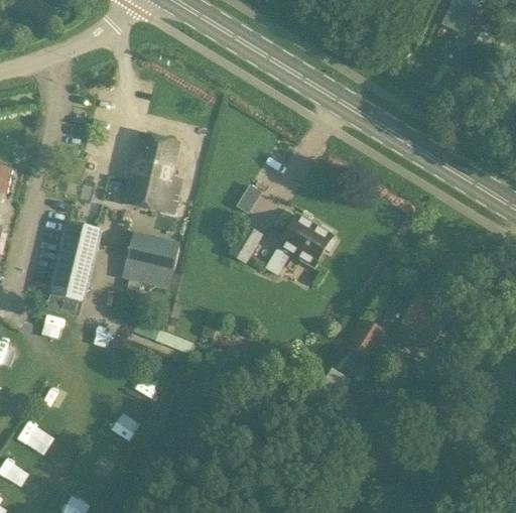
[(182,177),(171,173),(178,141),(141,132),(124,203),(162,212),(173,215),(182,177)]
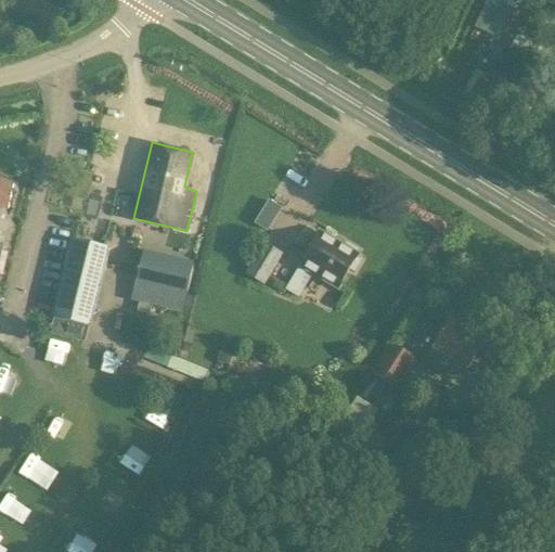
[(0,241),(8,208),(13,182),(0,179),(0,270),(2,271),(7,249),(1,248),(2,241),(0,241)]
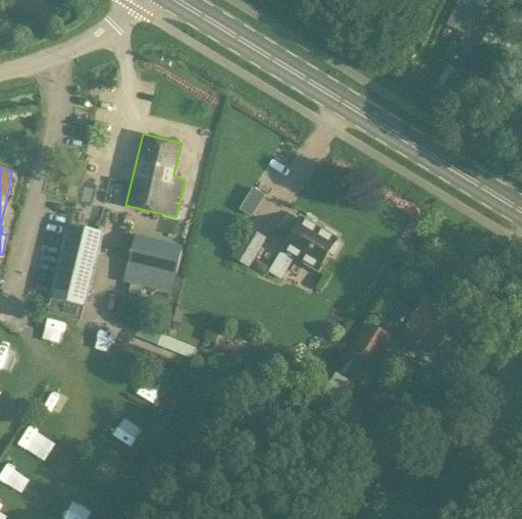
[(281,247),(268,270),(281,277),(294,255),(317,269),(335,239),(300,216),(281,247)]
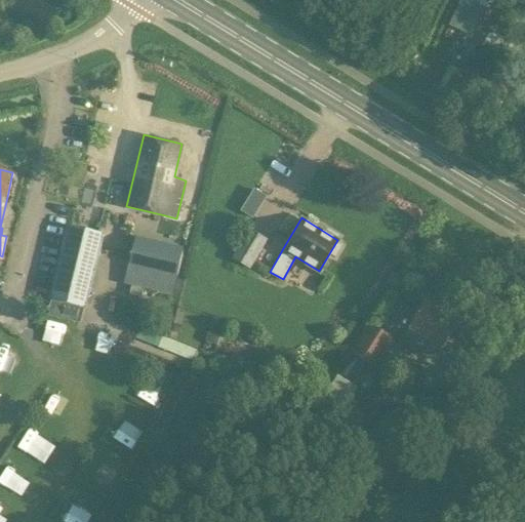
[(84,308),(104,232),(68,223),(48,297),(84,308)]
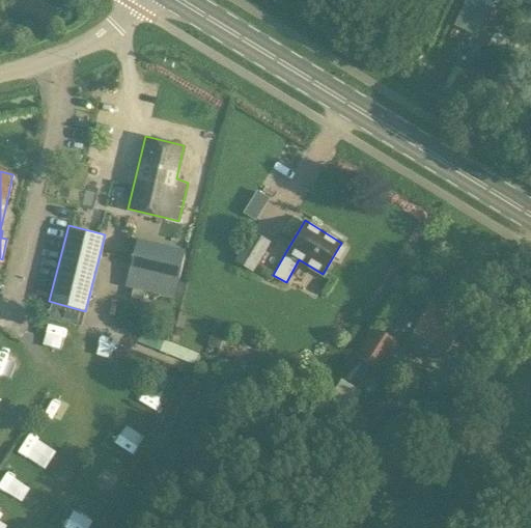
[(251,228),(233,259),(251,271),(252,271),(259,258),(271,242),(251,228)]
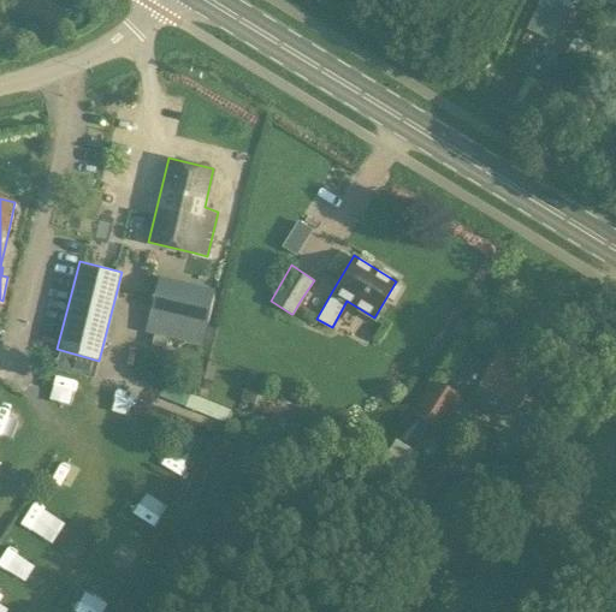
[(159,275),(146,332),(154,334),(152,343),(165,346),(167,337),(201,345),(208,321),(207,320),(214,289),(159,275)]
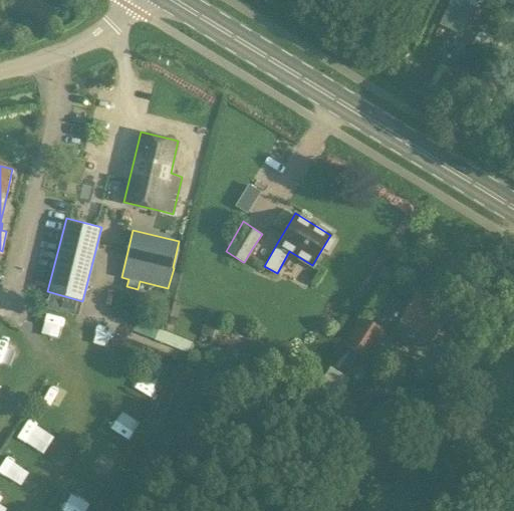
[(400,320),(396,327),(407,333),(411,327),(432,339),(449,311),(416,292),(400,320)]
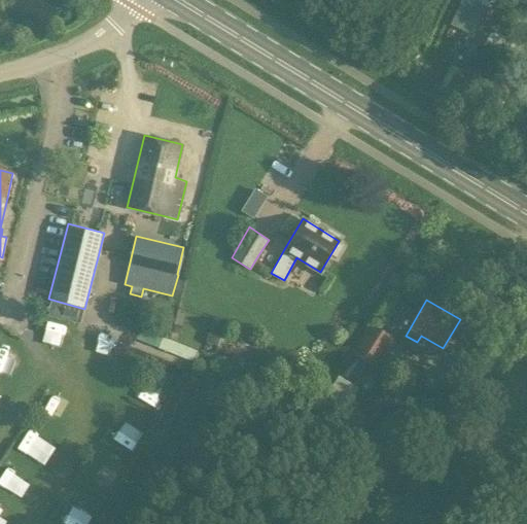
[(53,320),(45,338),(64,344),(70,327),(53,320)]
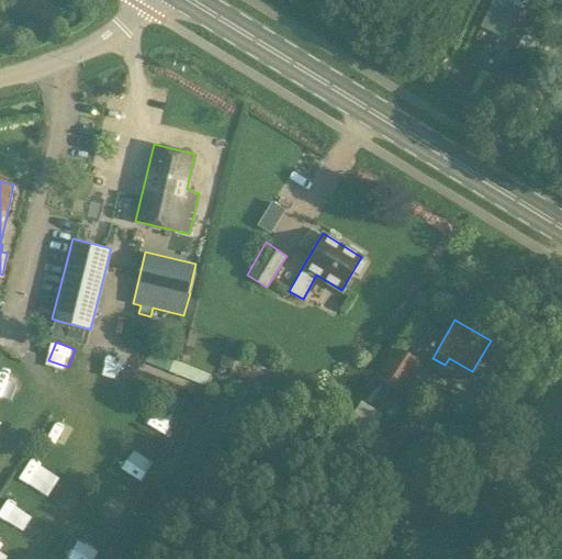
[(420,360),(396,345),(377,377),(401,392),(420,360)]
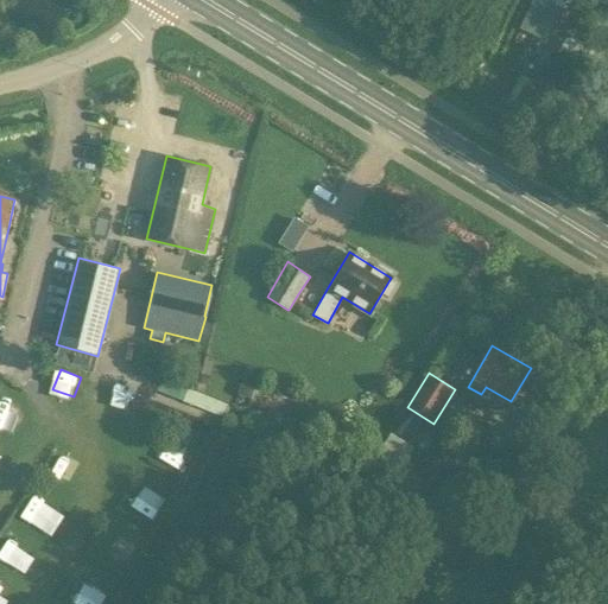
[(197,406),(202,394),(188,388),(183,400),(197,406)]
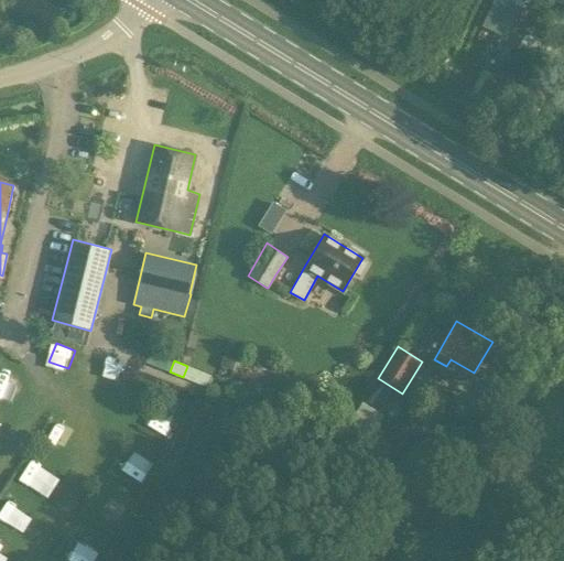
[(0,397),(12,401),(18,381),(0,376),(0,397)]
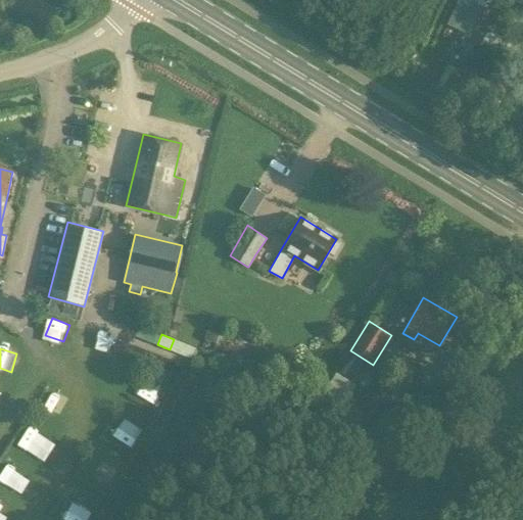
[(113,435),(131,446),(143,429),(125,418),(113,435)]
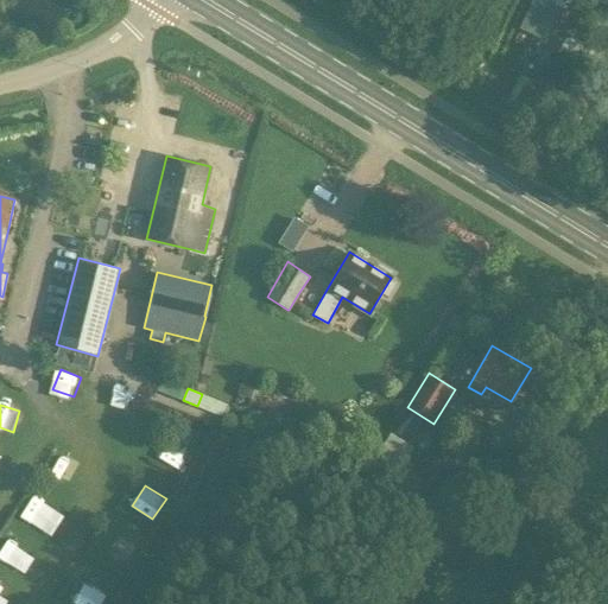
[(43,523),(54,501),(33,491),(23,514),(43,523)]
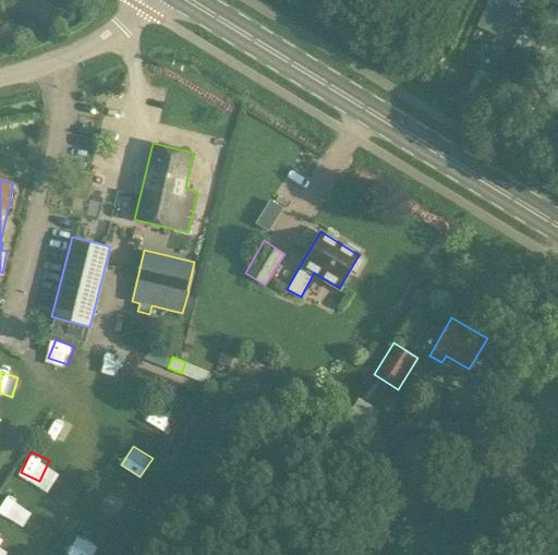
[(76,532),(68,553),(73,554),(89,554),(96,540),(76,532)]
